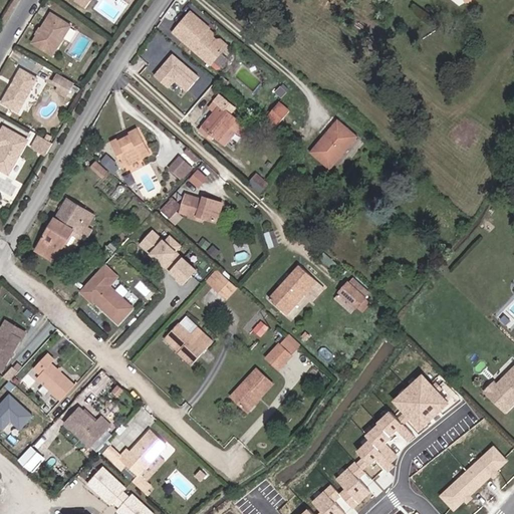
[(66,0),(65,3),(83,15),(92,0),(66,0)]
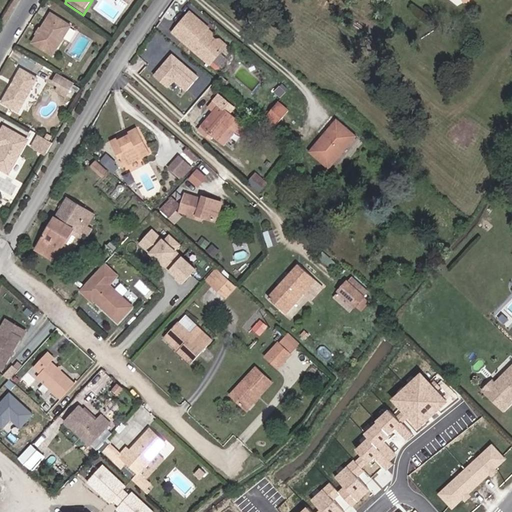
[(165,33),(199,62),(213,46),(195,30),(197,27),(181,13),(165,33)]
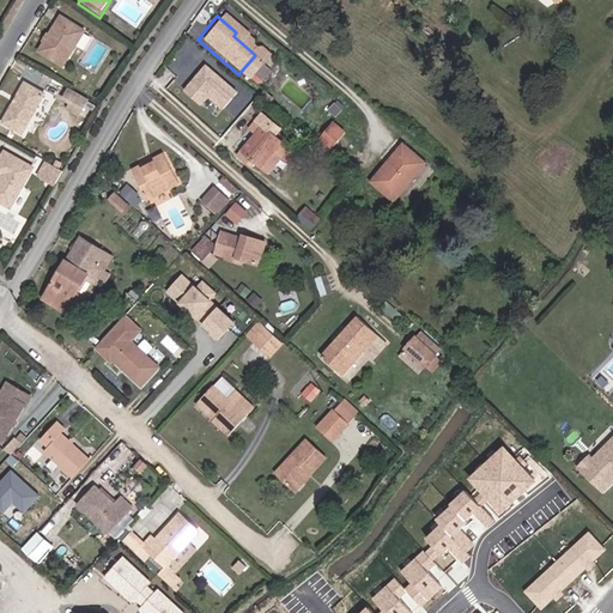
[(47,55),(44,54),(38,64),(62,79),(84,42),(60,28),(49,47),(50,47),(47,55)]
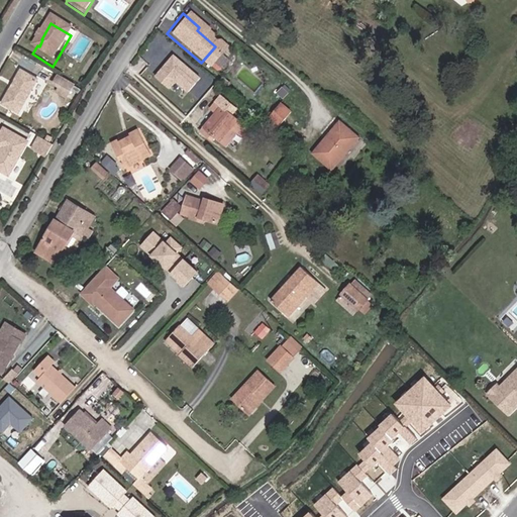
[(187,91),(199,78),(172,56),(154,77),(168,88),(174,80),(187,91)]
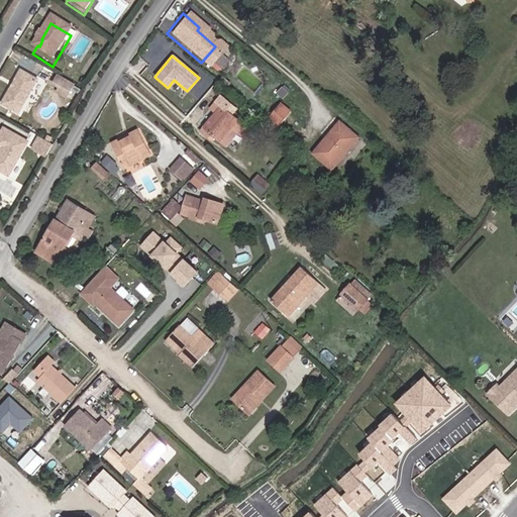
[(198,96),(212,80),(206,76),(193,92),(198,96)]
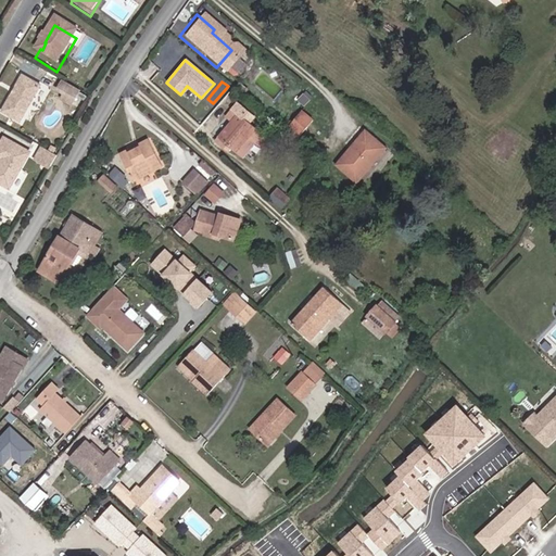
[(22,85),(15,99),(19,100),(15,105),(12,104),(2,122),(21,131),(40,95),(22,85)]
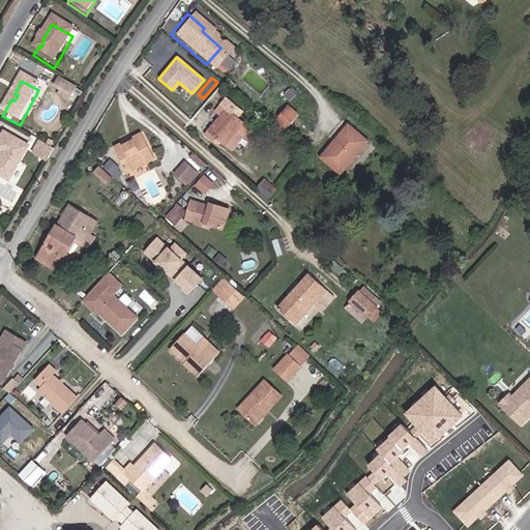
[(77,96),(60,88),(55,96),(62,100),(59,105),(69,111),(77,96)]
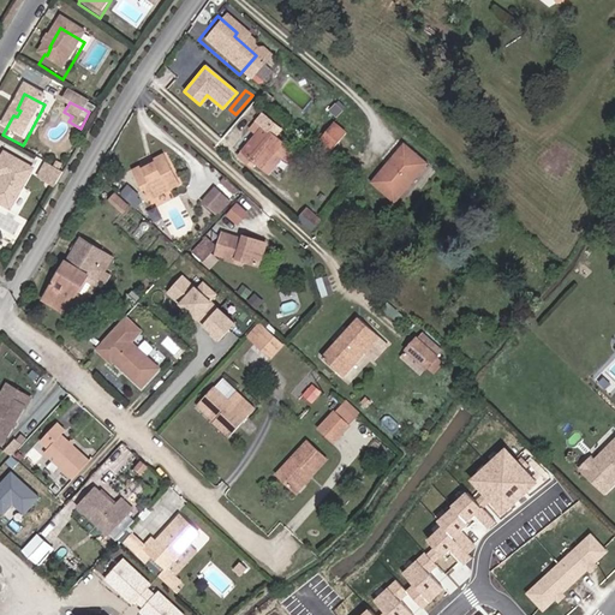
[(248,124),(228,149),(234,154),(232,157),(244,167),(249,163),(254,167),(273,143),(248,124)]
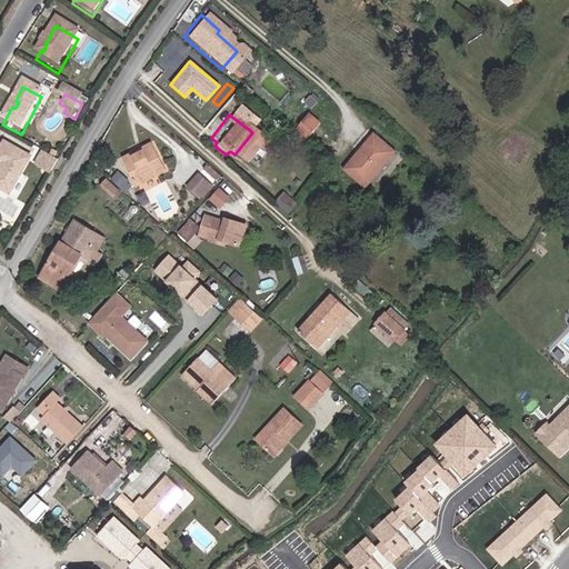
[(312,126),(300,116),(287,132),(297,140),(296,141),(298,143),(311,155),(317,149),(303,137),(312,126)]
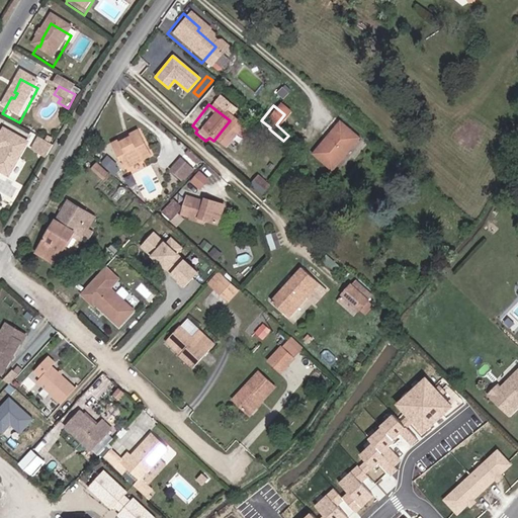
[(270,127),(261,120),(259,123),(269,132),(271,131),(269,128),(270,127)]
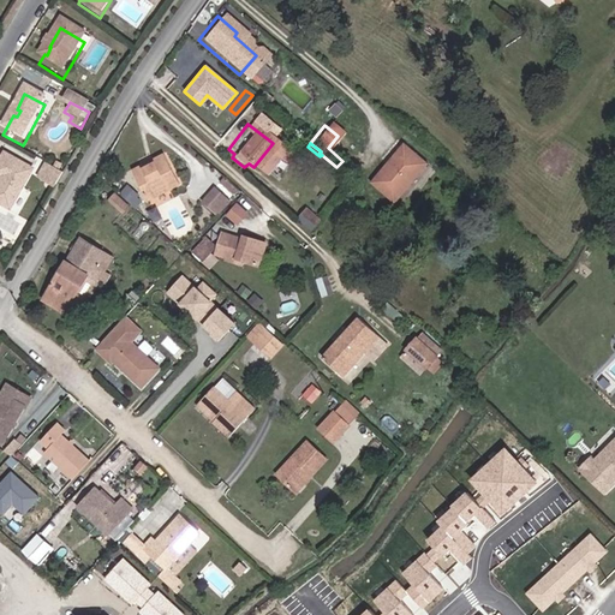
[(394,149),(365,186),(387,204),(417,167),(394,149)]
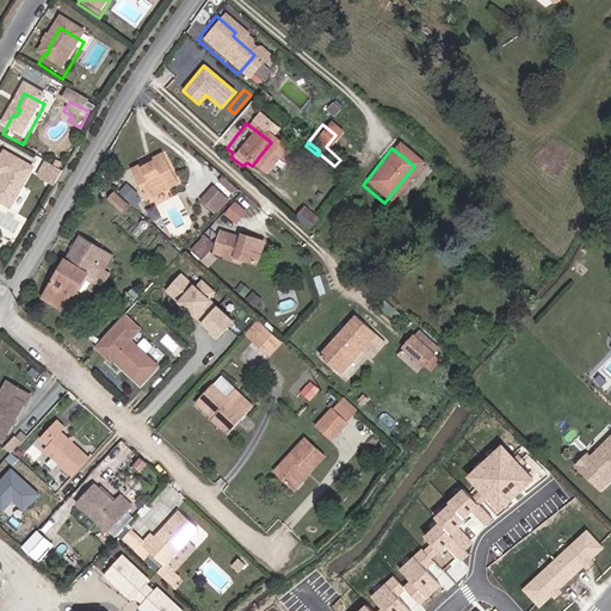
[(167,153),(155,158),(156,161),(146,166),(144,164),(136,167),(149,195),(180,180),(167,153)]
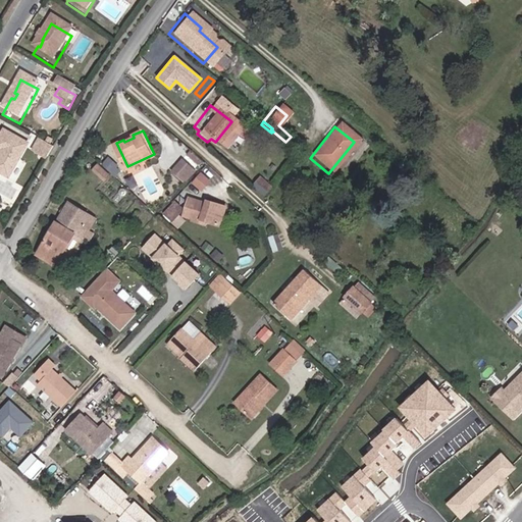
[(3,164),(0,163),(0,181),(9,188),(28,153),(3,140),(0,146),(0,157),(2,159),(5,160),(3,164)]
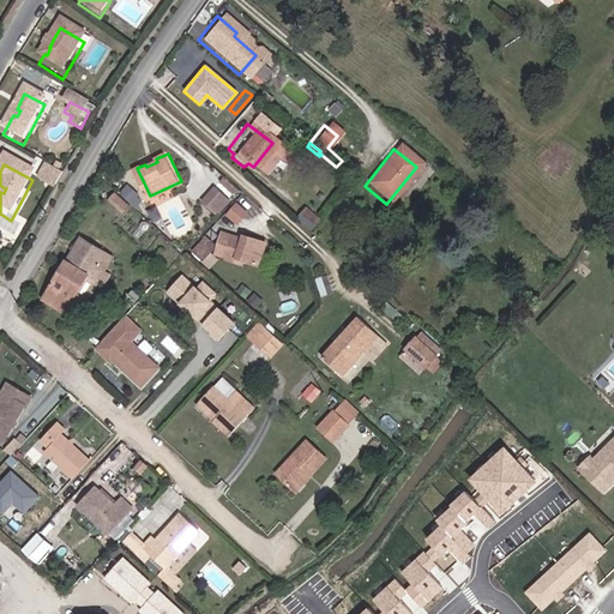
[(54,197),(62,181),(47,174),(38,190),(54,197)]
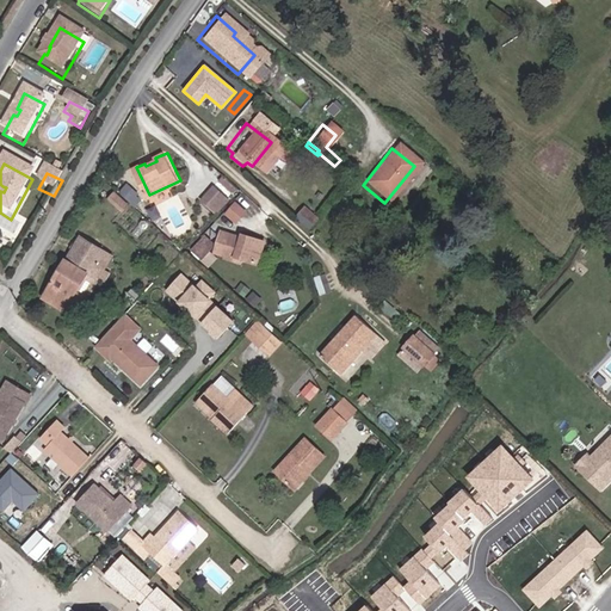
[(128,183),(121,191),(137,204),(144,196),(128,183)]
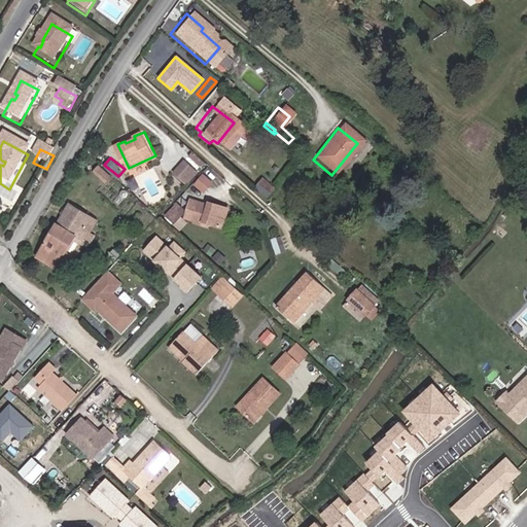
[(180,170),(191,180),(198,173),(187,163),(180,170)]
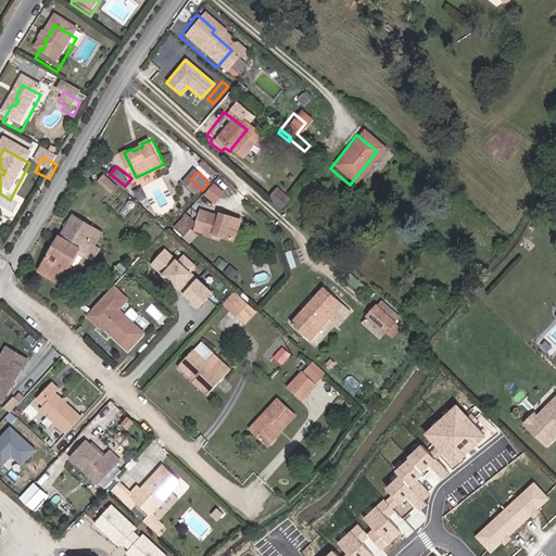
[(118,187),(106,174),(100,180),(113,192),(118,187)]
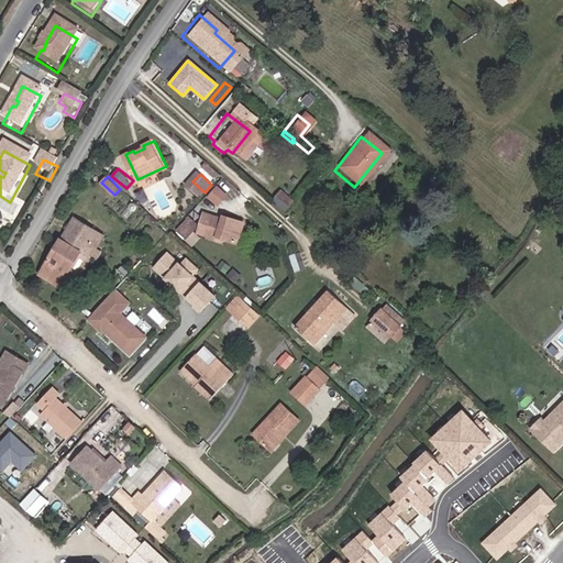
[(201,196),(205,192),(192,181),(189,186),(201,196)]
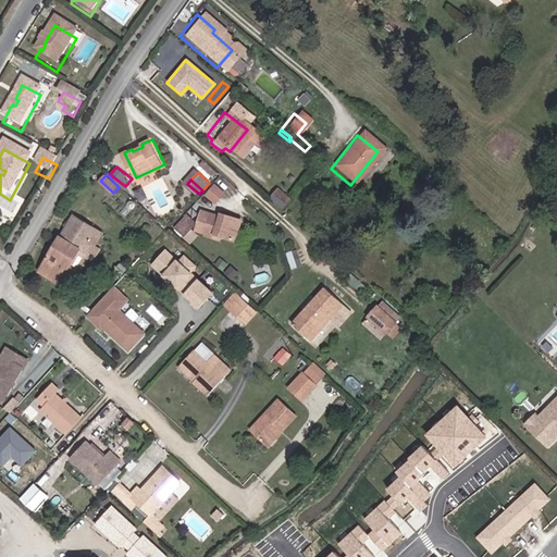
[(218,182),(207,193),(218,202),(229,190),(218,182)]
